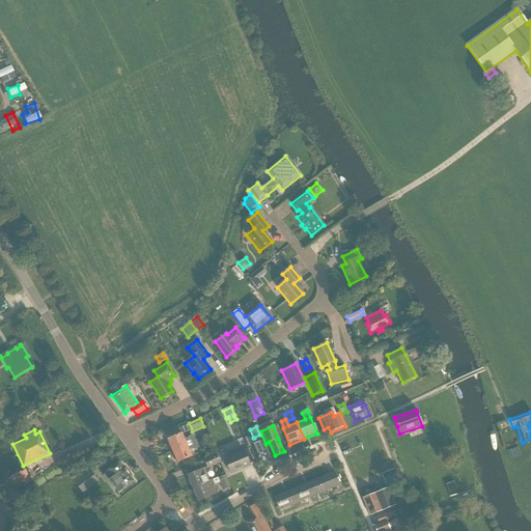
[(172,451),(196,441),(193,435),(189,437),(189,438),(185,440),(182,434),(168,440),(172,451)]
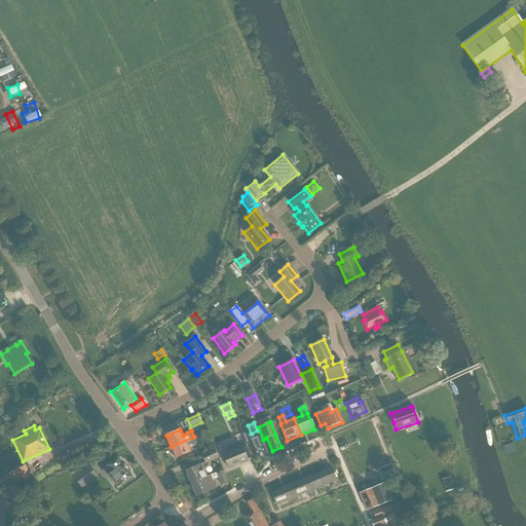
[(251,434),(242,434),(247,443),(249,442),(256,458),(267,453),(259,434),(254,436),(253,433),(252,434),(251,434)]
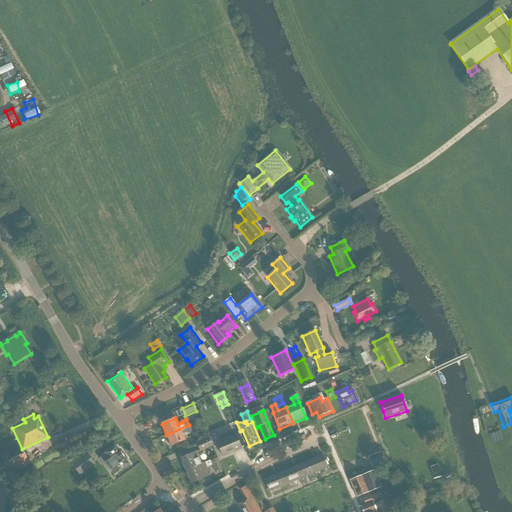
[(189,425),(166,435),(171,446),(185,440),(182,435),(187,433),(187,434),(192,432),(189,425)]
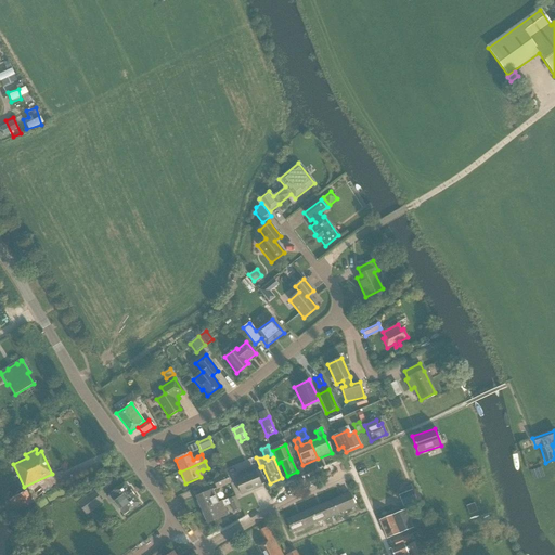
[(255,472),(255,473),(254,468),(250,467),(246,469),(245,473),(246,476),(245,476),(243,472),(239,473),(241,478),(235,480),(242,495),(261,487),(255,472)]
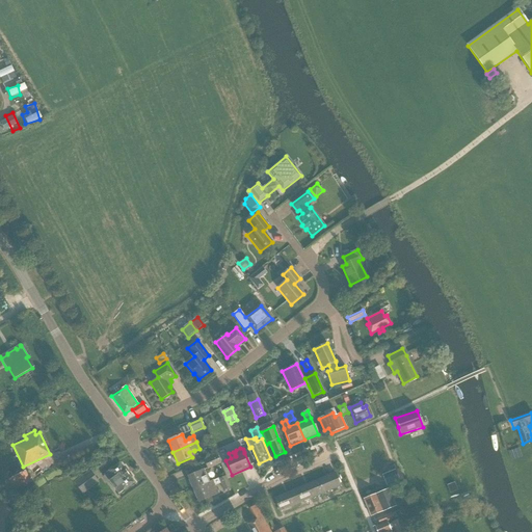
[(209,468),(221,462),(217,455),(205,460),(209,468)]
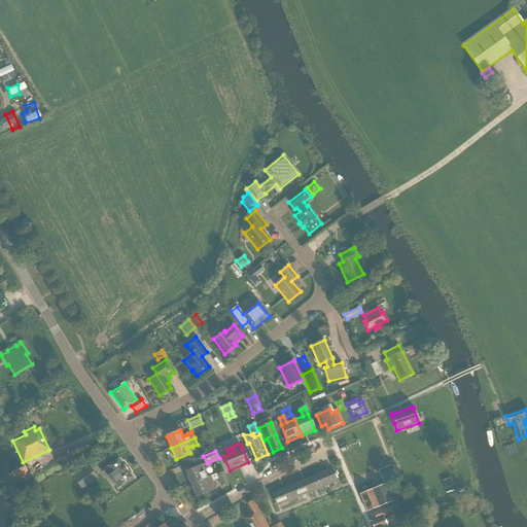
[(117,489),(133,478),(118,458),(103,469),(104,470),(103,471),(106,476),(107,475),(117,489)]
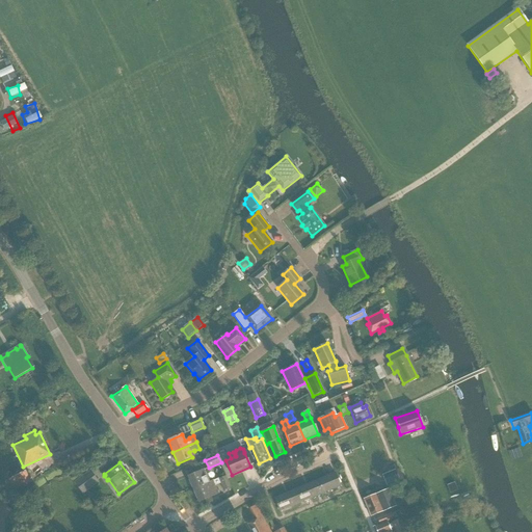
[(193,489),(210,482),(204,470),(188,476),(193,489)]
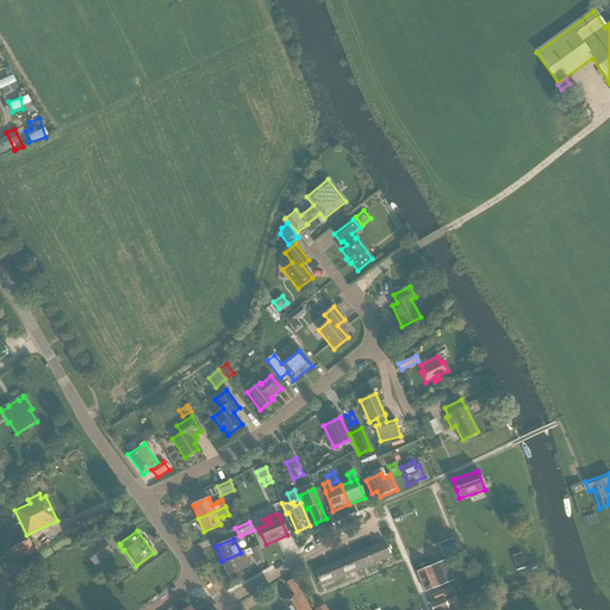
[(459,553),(454,539),(439,545),(443,558),(459,553)]
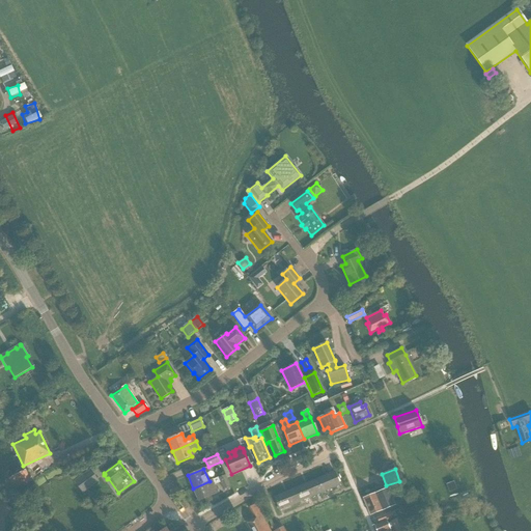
[(90,470),(82,475),(74,481),(81,492),(98,479),(90,470)]
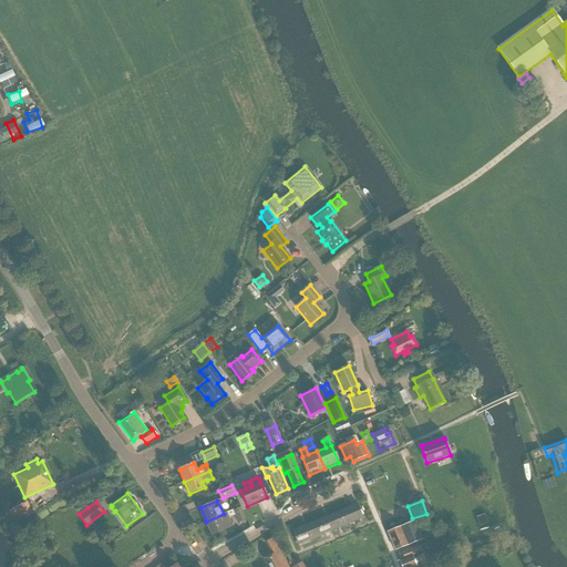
[(33,515),(28,503),(8,512),(14,524),(33,515)]
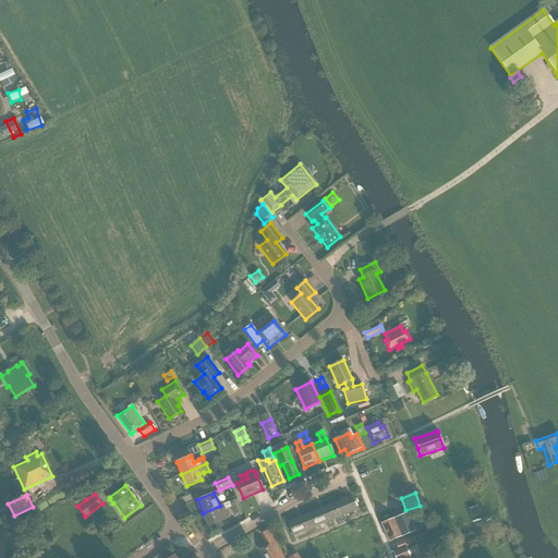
[(330,505),(336,518),(356,509),(351,496),(330,505)]
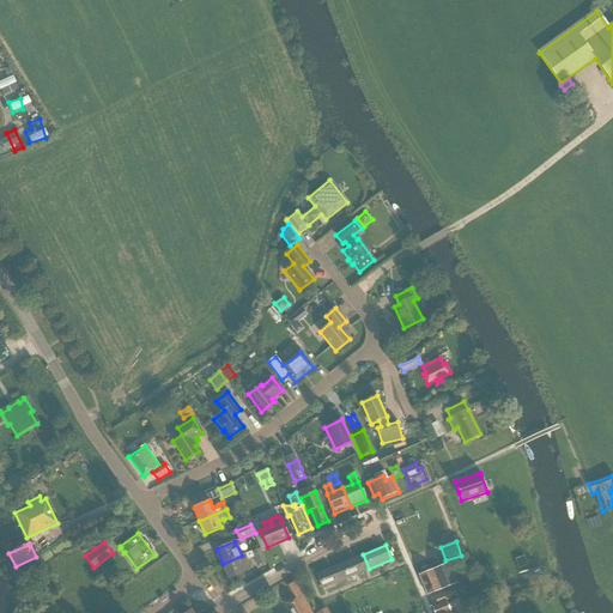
[(246,554),(242,556),(223,564),(229,578),(252,569),(248,560),(255,558),(258,565),(266,562),(260,548),(253,552),(252,552),(246,554)]
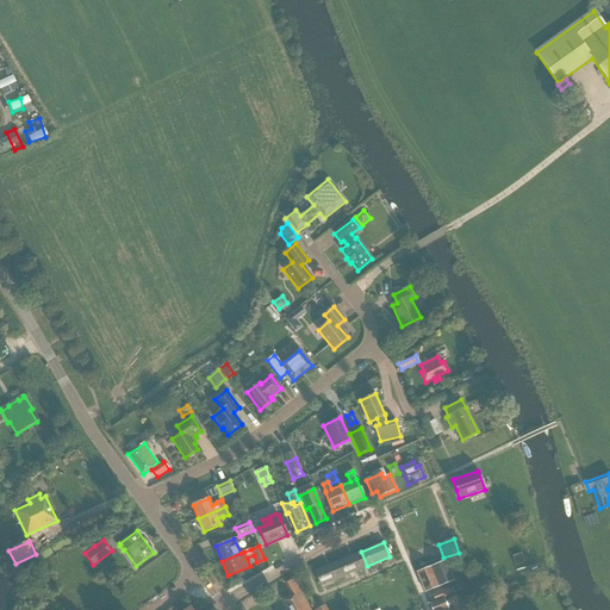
[(361,552),(338,561),(344,576),(367,566),(361,552)]
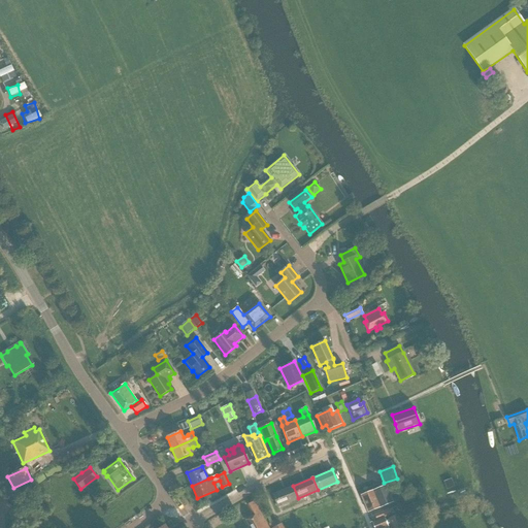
[(399,483),(401,490),(407,488),(404,481),(399,483)]
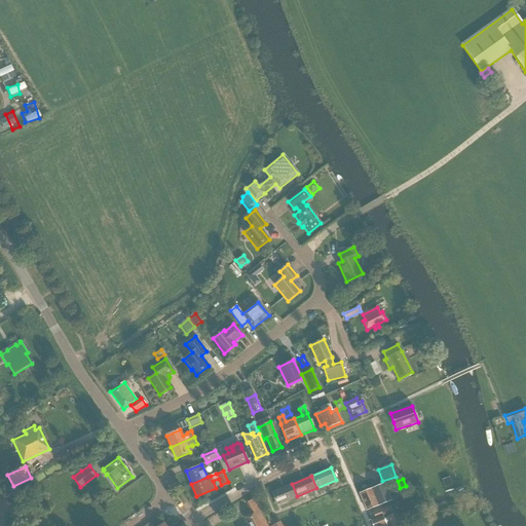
[(254,480),(247,482),(250,488),(257,486),(254,480)]
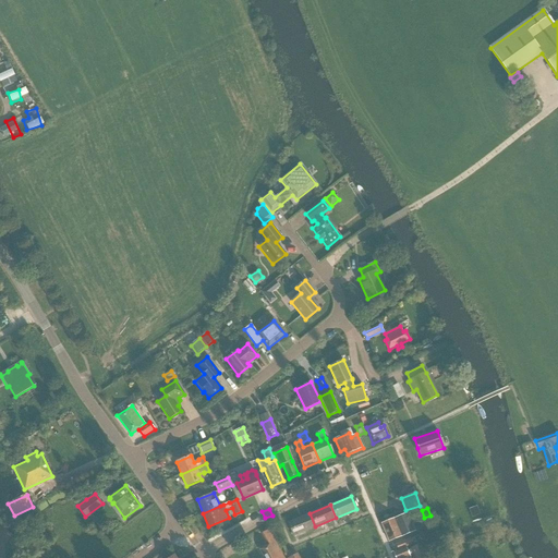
[(293,535),(315,526),(310,513),(288,522),(293,535)]
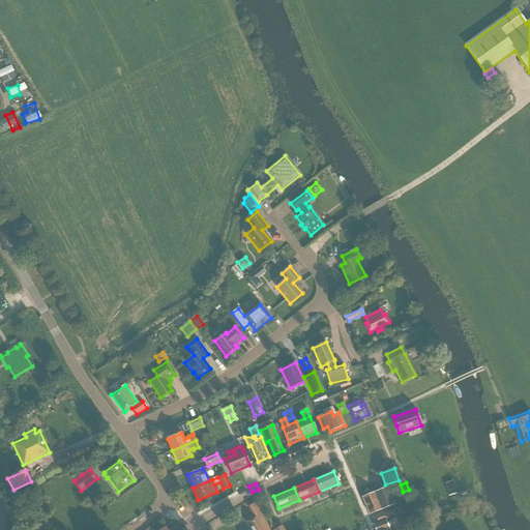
[(370,513),(394,504),(387,488),(363,498),(370,513)]
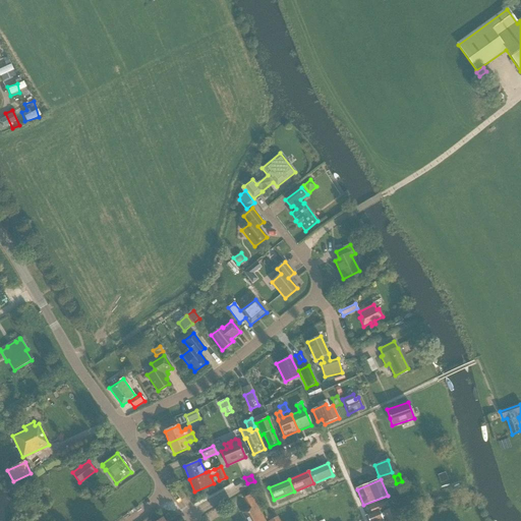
[(243,513),(247,520),(262,514),(251,497),(246,499),(251,508),(243,513)]
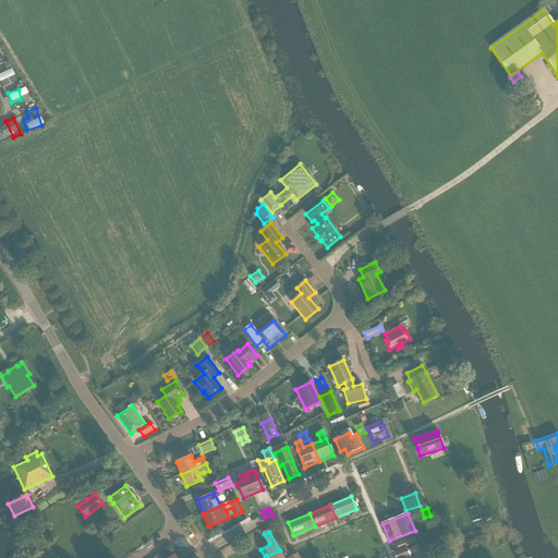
[(424,540),(422,534),(414,537),(414,538),(412,540),(411,538),(396,544),(399,550),(414,545),(424,540)]
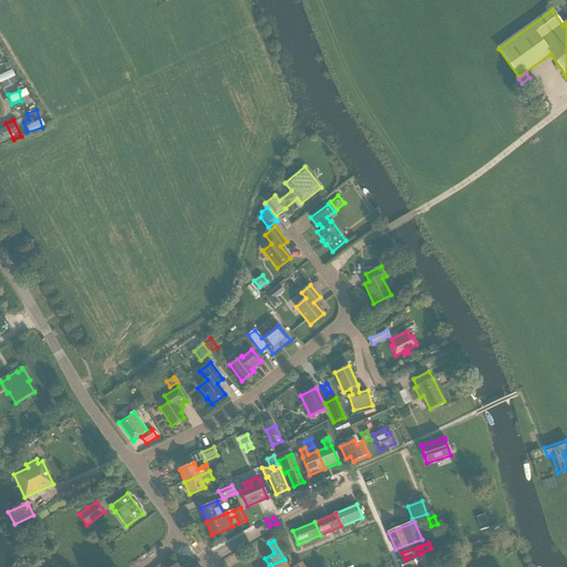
[(446,554),(443,546),(433,550),(436,558),(446,554)]
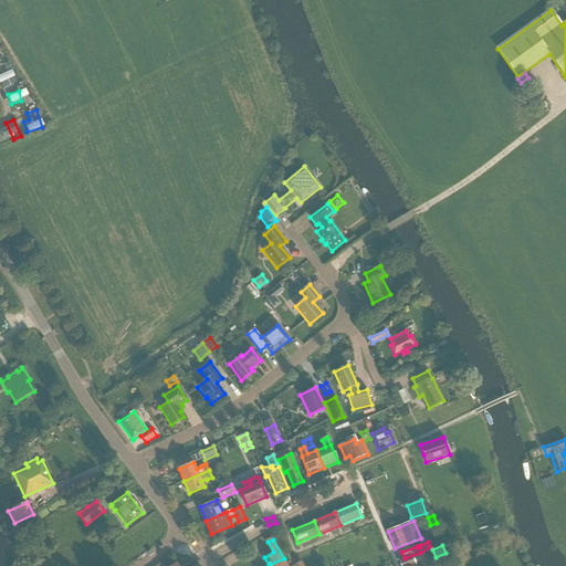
[(421,555),(420,553),(405,558),(400,561),(401,565),(411,565),(416,565),(415,564),(419,562),(420,565),(432,565),(427,553),(421,555)]
